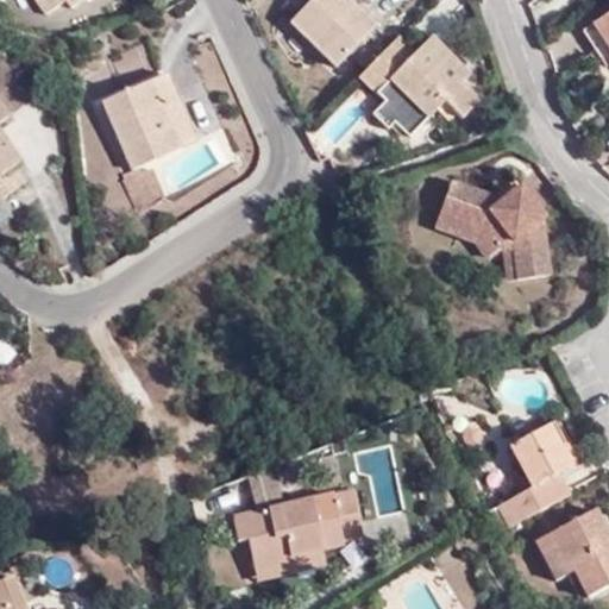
[(70,8),(82,0),(33,0),(44,14),(64,2),(70,8)]
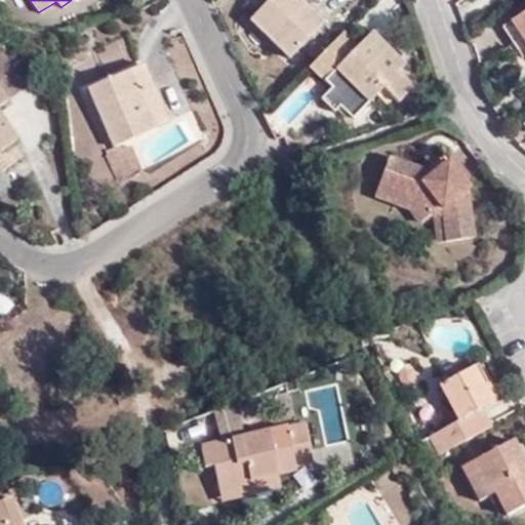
[(298,3),(293,8),(285,0),(267,0),(247,21),(287,59),(321,26),(298,3)]
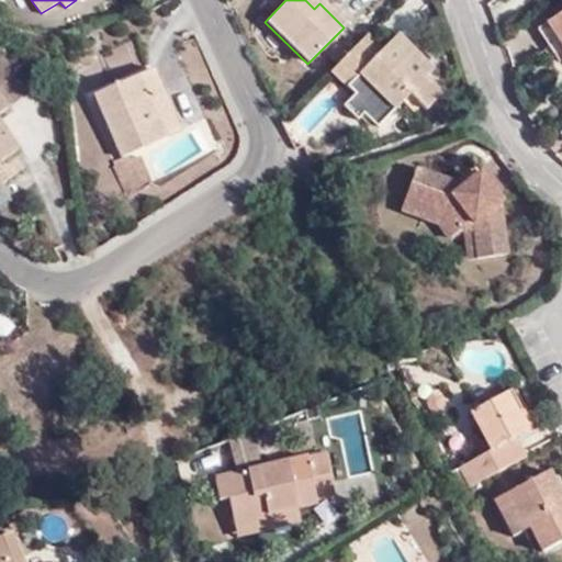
[(561,17),(536,35),(552,59),(561,55),(561,56),(561,17)]
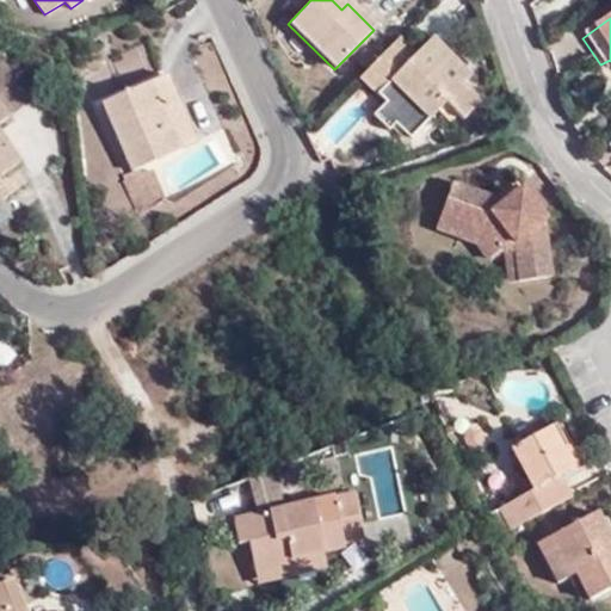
[(462,86),(470,76),(431,38),(417,54),(400,38),(359,79),(386,104),(374,116),(388,130),(394,124),(411,140),(445,104),(462,121),(479,103),(462,86)]
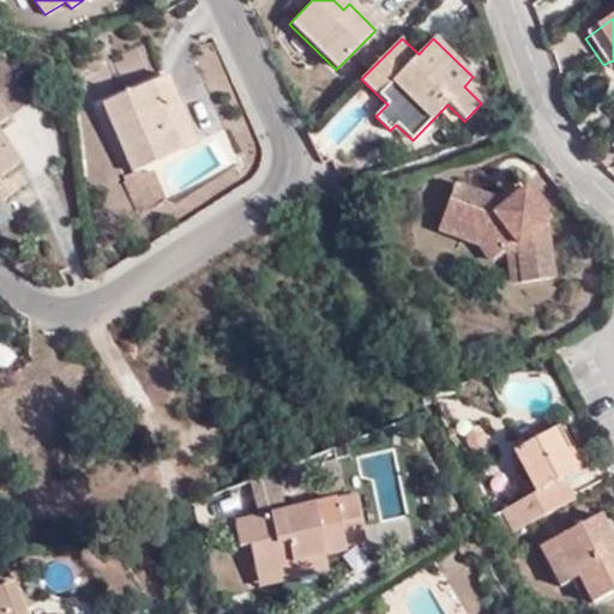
[(198,144),(167,76),(152,82),(184,151),(198,144)]
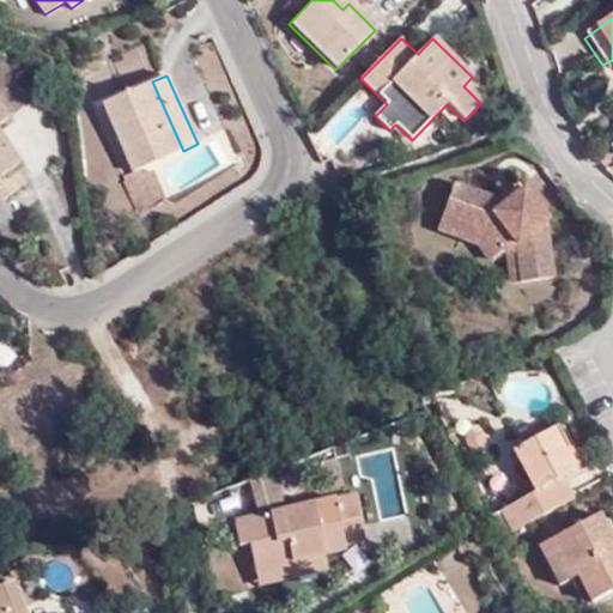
[(152,82),(103,103),(133,174),(141,170),(183,151),(152,82)]
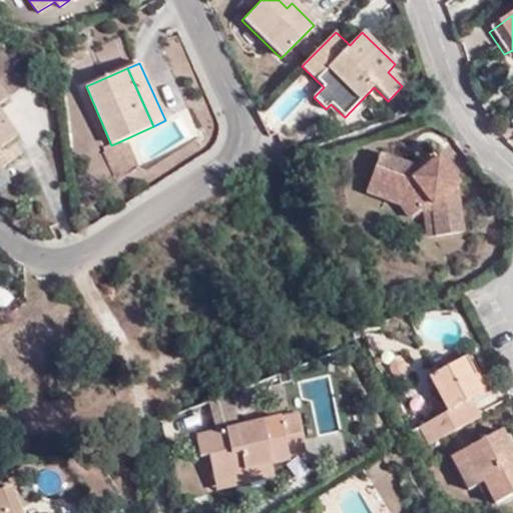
[(13,141),(17,138),(8,125),(2,129),(0,126),(0,103),(8,99),(0,87),(0,169),(22,154),(13,141)]
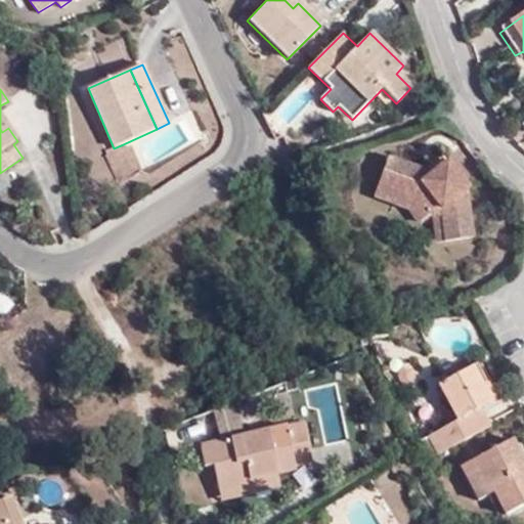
[(8,128),(11,127),(0,112),(0,129),(2,132),(8,128)]
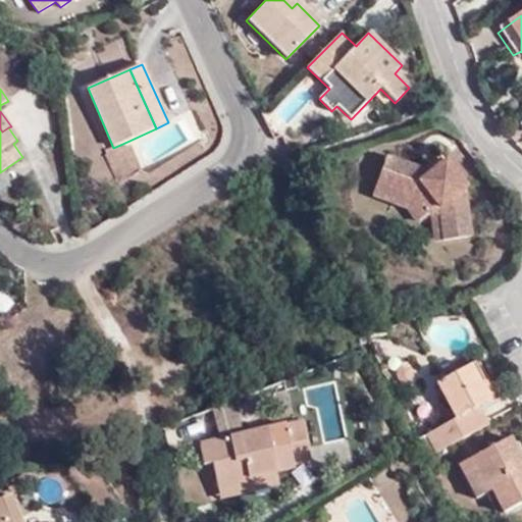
[(177,121),(142,141),(154,161),(189,142),(177,121)]
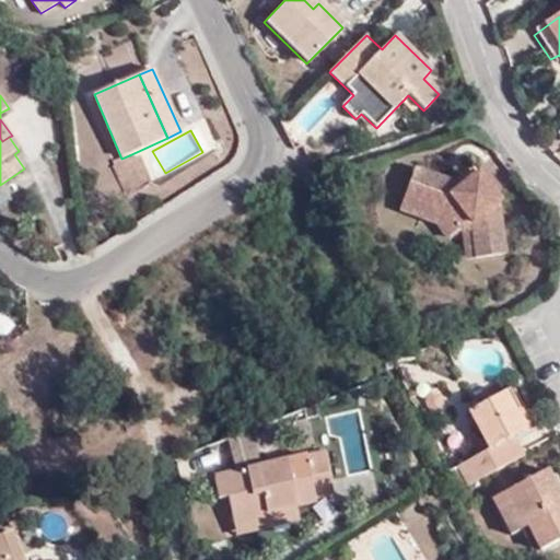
[(128,183),(139,178),(129,155),(121,159),(112,162),(119,178),(124,181),(128,183)]
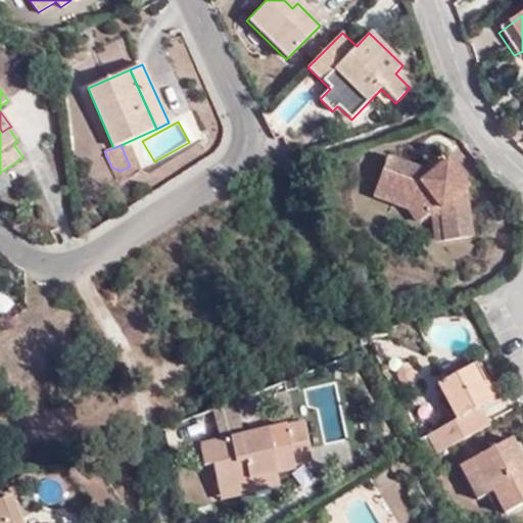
[(372,194),(405,206),(416,221),(458,178),(446,163),(432,175),(386,156),(372,194)]
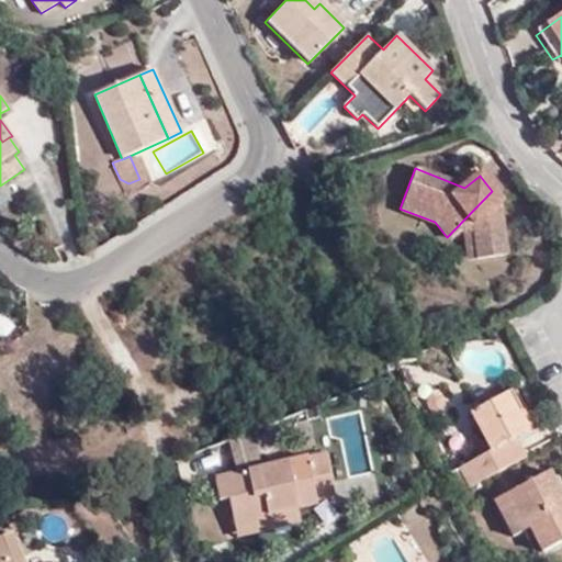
[(507,255),(503,203),(492,191),(447,237),(449,239),(458,232),(468,234),(471,260),(507,255)]
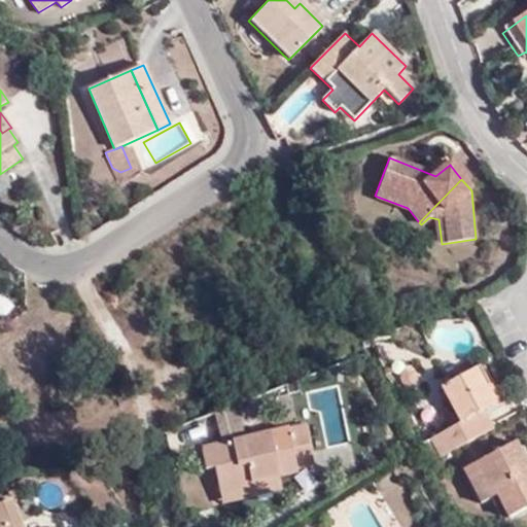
[(492,406),(484,388),(490,385),(480,365),(442,385),(459,420),(452,423),(461,442),(486,429),(478,413),(492,406)]
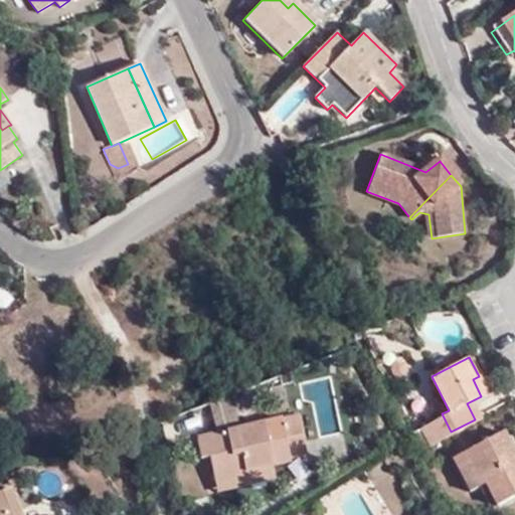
[(481,396),(488,393),(479,376),(473,379),(481,396)]
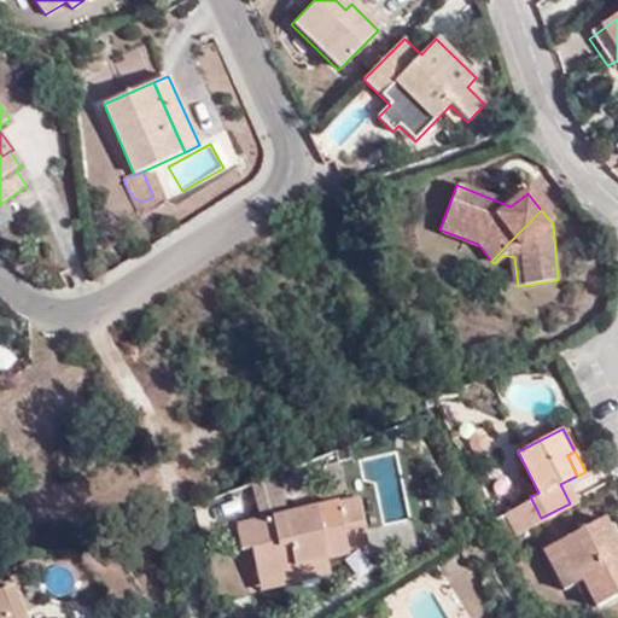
[(349,551),(368,547),(359,501),(287,516),(284,502),(301,496),(293,471),(250,488),(260,523),(234,529),(240,553),(251,551),(257,578),(283,573),(281,569),(326,559),(350,554),(349,551)]
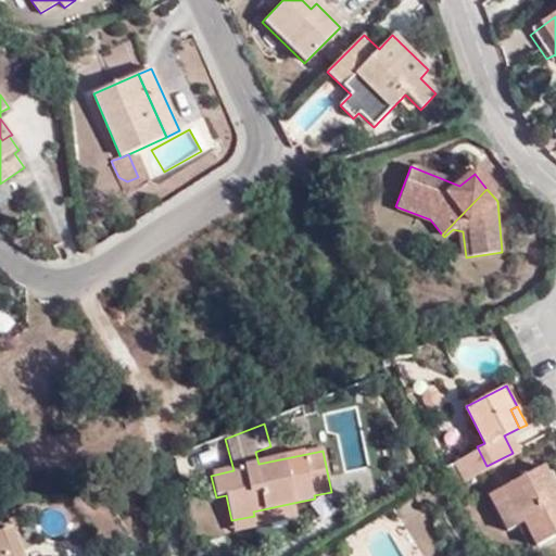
[(555,490),(543,466),(498,488),(518,526),(523,523),(534,545),(555,534),(555,490)]
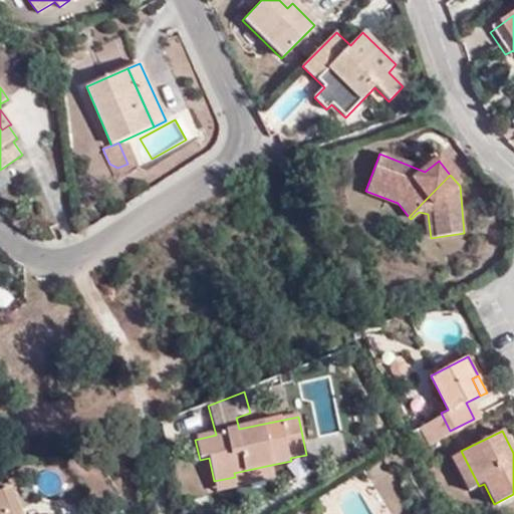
[(451,456),(469,492),(479,486),(461,451),(451,456)]
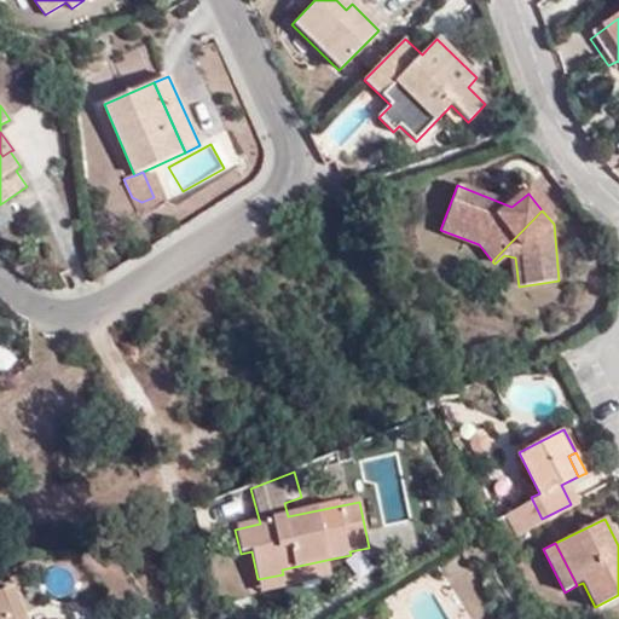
[(282,570),(283,574),(258,579),(260,591),(330,577),(327,560),(282,570)]
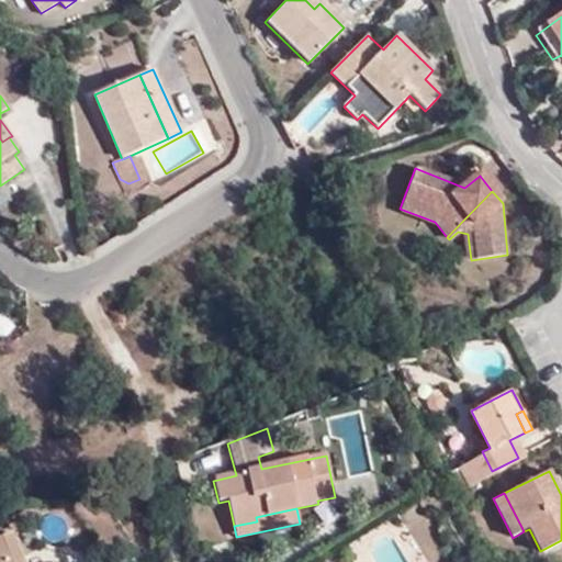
[(23,561),(13,532),(0,537),(0,561),(23,561)]
